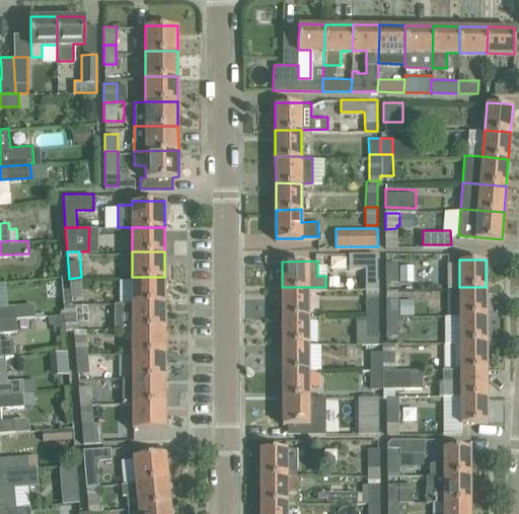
[(385,280),(398,280),(397,261),(384,261),(385,280)]
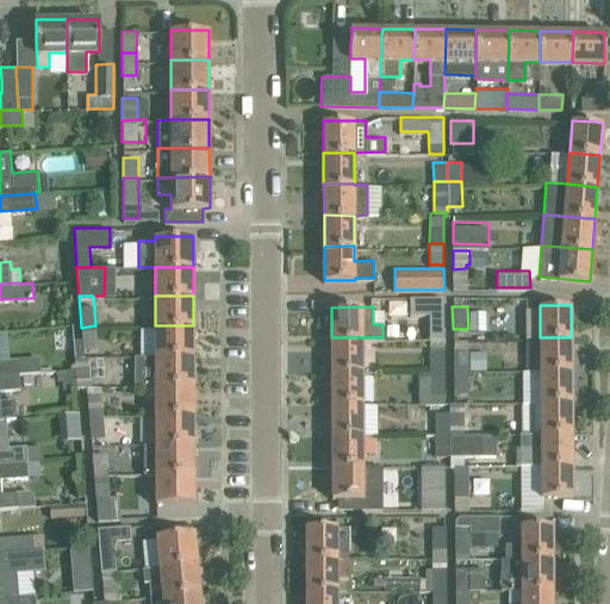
[(387,323),(387,335),(398,335),(398,323),(387,323)]
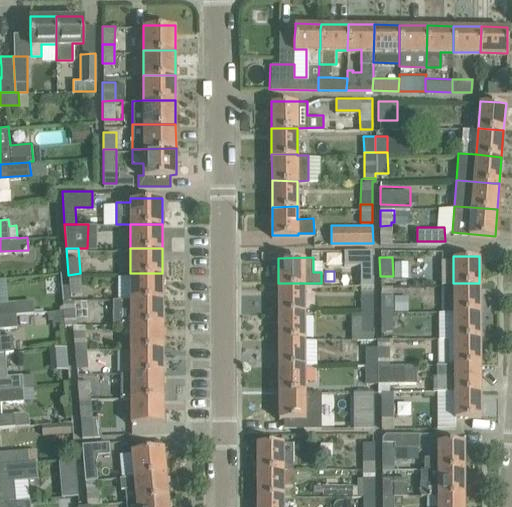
[(80,273),(68,275),(70,294),(82,292),(80,273)]
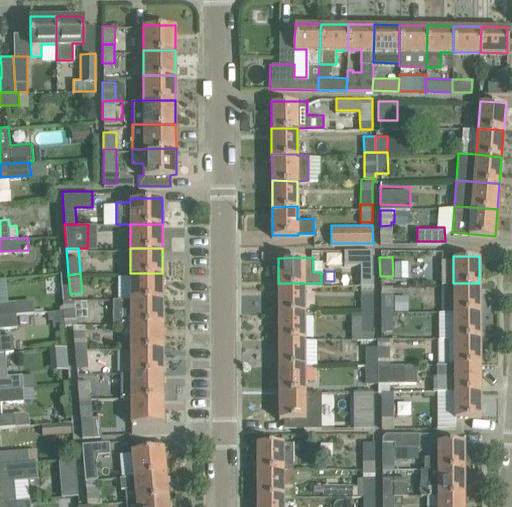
[(162,297),(162,273),(130,273),(130,298),(162,297)]
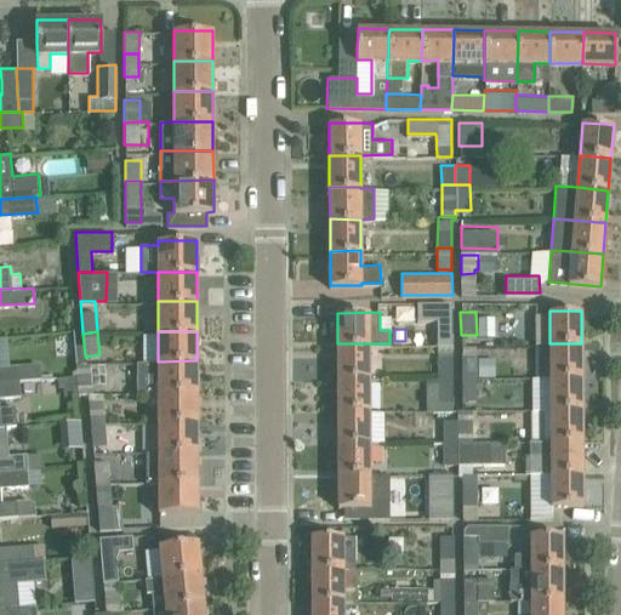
[(438,376),(453,376),(453,341),(438,342),(438,376)]
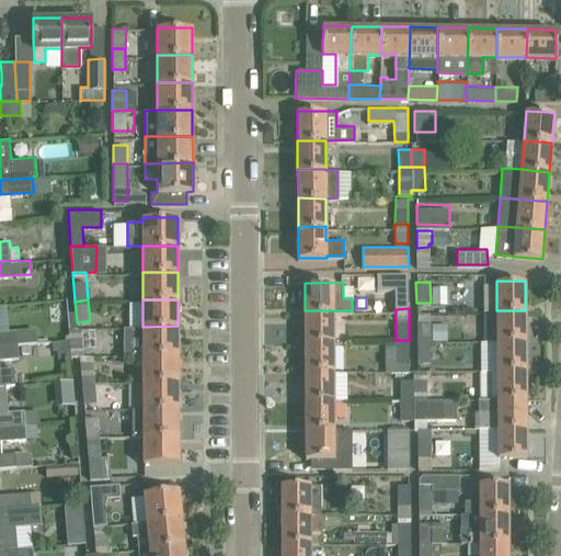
[(333,341),(333,310),(305,310),(305,341),(333,341)]
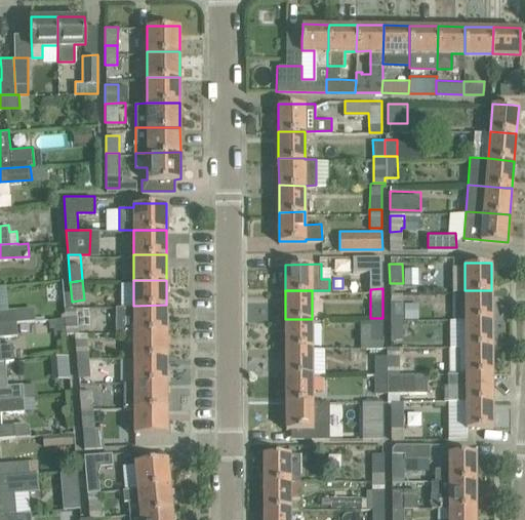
[(492,317),(491,290),(465,290),(465,318),(492,317)]
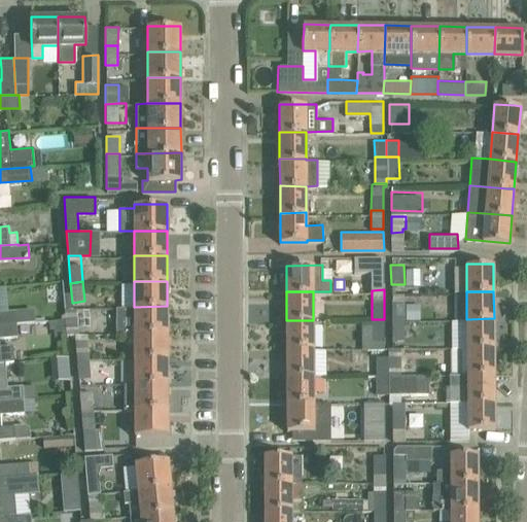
[(392,319),(405,319),(405,292),(391,293),(392,319)]
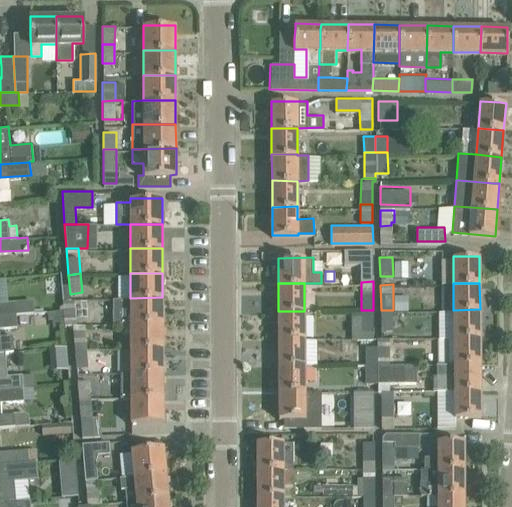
[(405,295),(395,295),(395,308),(405,308),(405,295)]
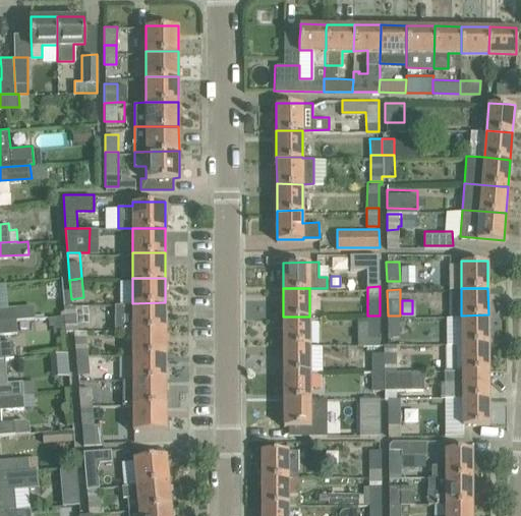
[(165,302),(132,303),(115,303),(115,329),(132,328),(165,328),(165,302)]
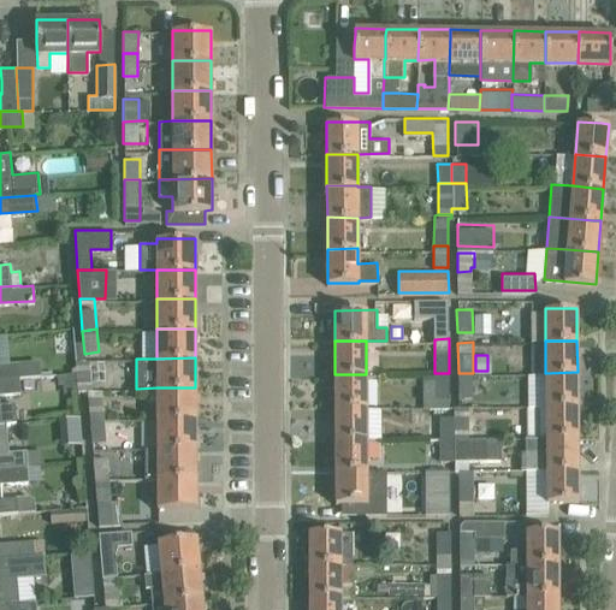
[(90,361),(89,359),(76,360),(77,371),(78,391),(87,390),(93,390),(90,361)]
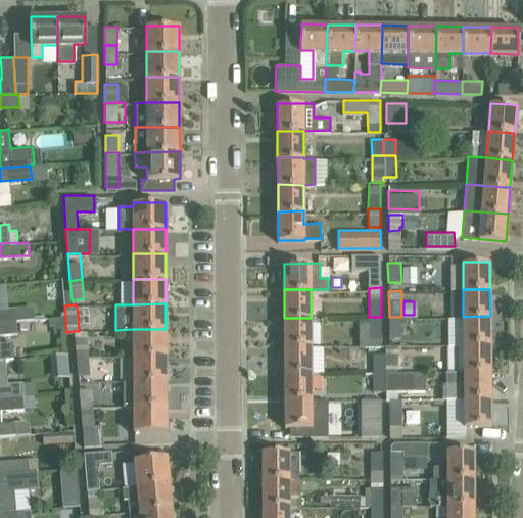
[(0,320),(16,319),(15,307),(8,308),(0,308),(0,320)]
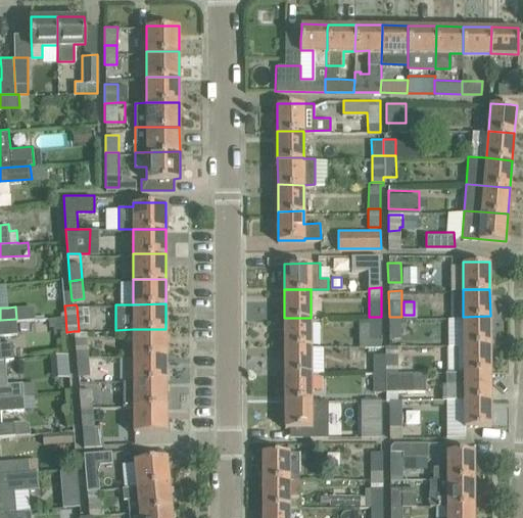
[(49,316),(50,325),(53,324),(54,332),(66,332),(65,315),(49,316)]
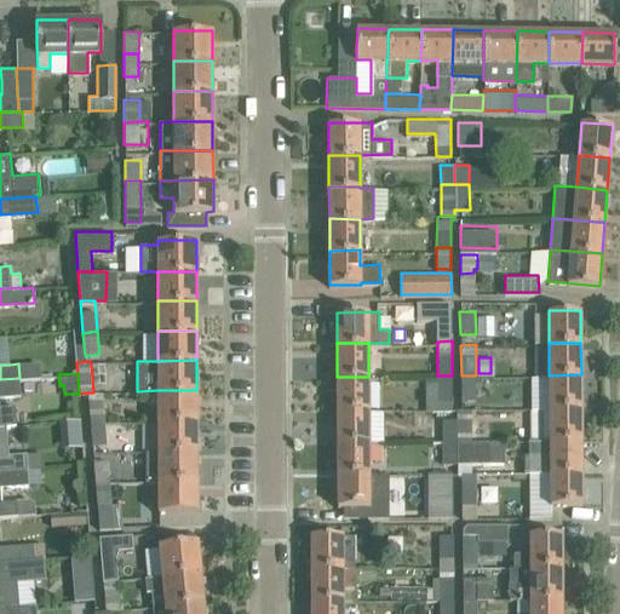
[(549,376),(549,377),(539,377),(539,408),(549,408),(581,407),(581,374),(549,376)]
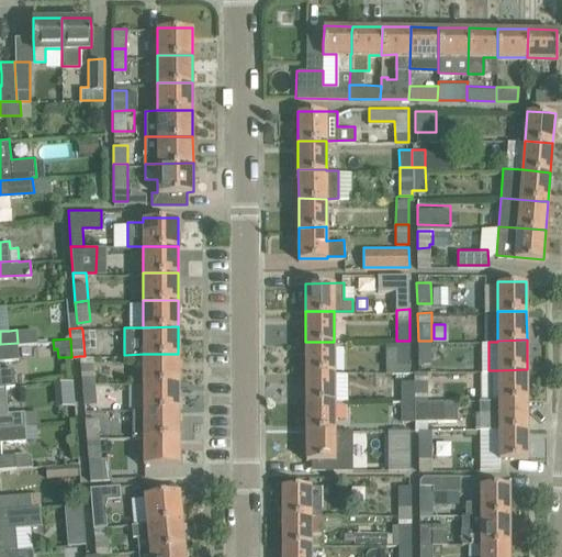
[(396,342),(380,342),(380,352),(388,352),(388,370),(411,370),(409,341),(396,341),(396,342)]
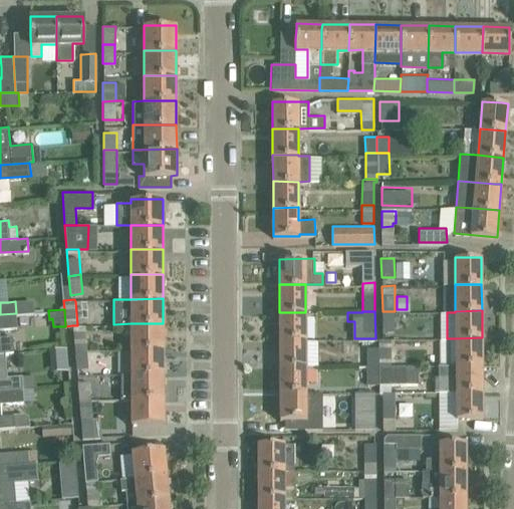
[(382,338),(387,338),(395,338),(395,311),(382,311),(382,338)]
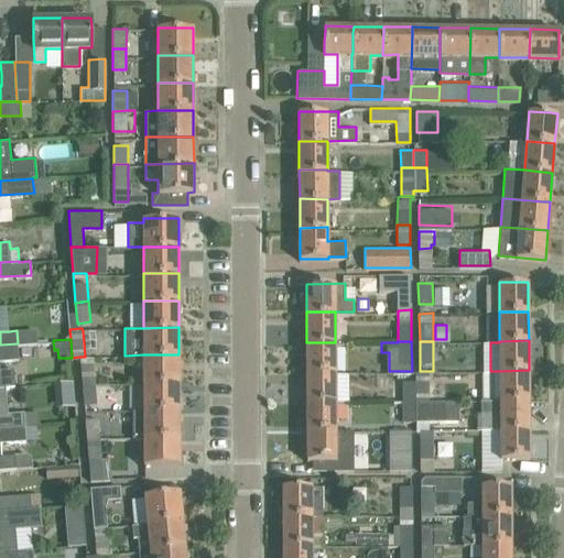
[(335,371),(335,342),(306,342),(307,371),(335,371)]
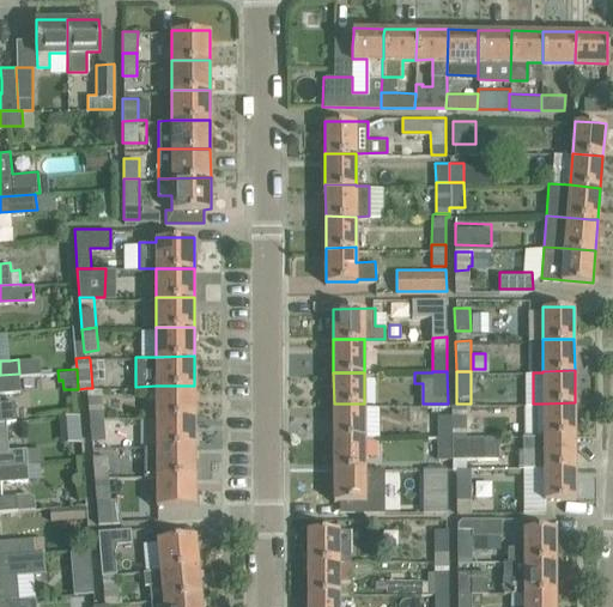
[(19,374),(0,375),(0,390),(20,389),(19,374)]
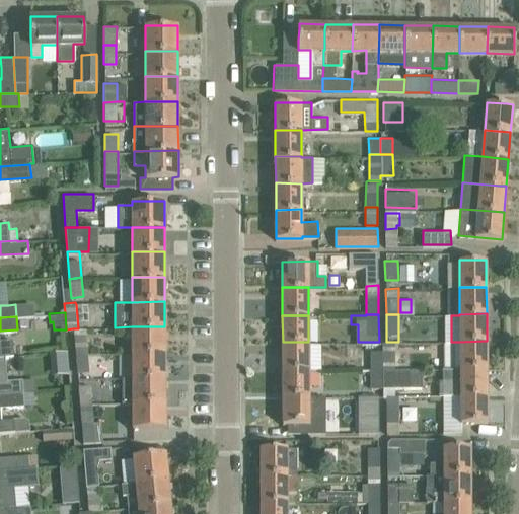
[(164,352),(164,326),(132,326),(132,352),(164,352)]
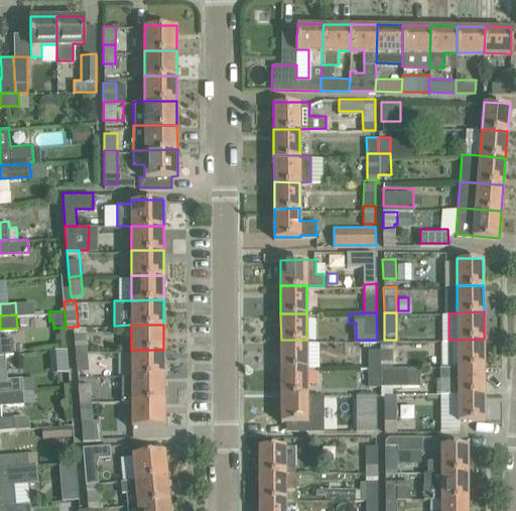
[(85,326),(78,327),(73,327),(75,351),(88,350),(85,326)]
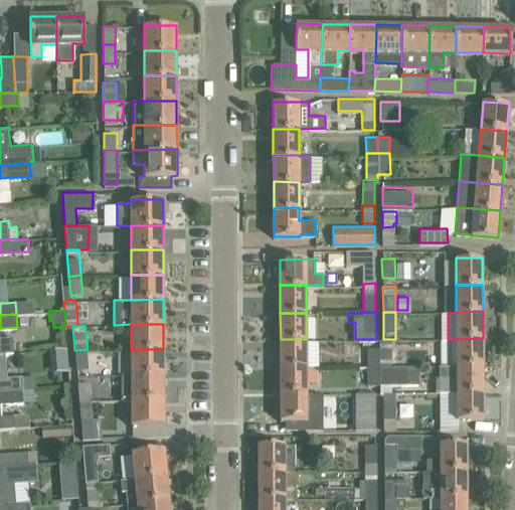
[(0,352),(9,352),(9,353),(14,352),(12,335),(1,336),(0,336),(0,352)]
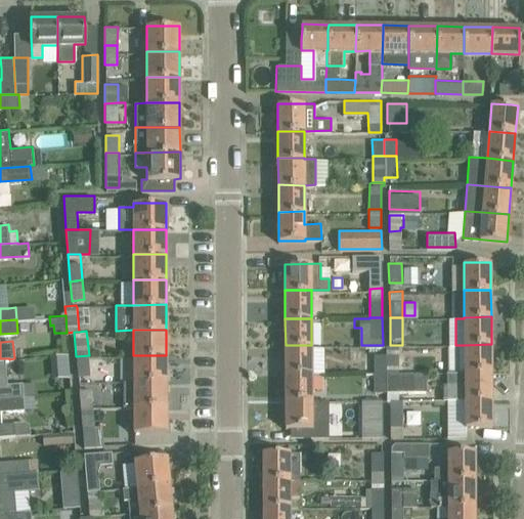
[(491,371),(491,344),(464,345),(465,371),(491,371)]
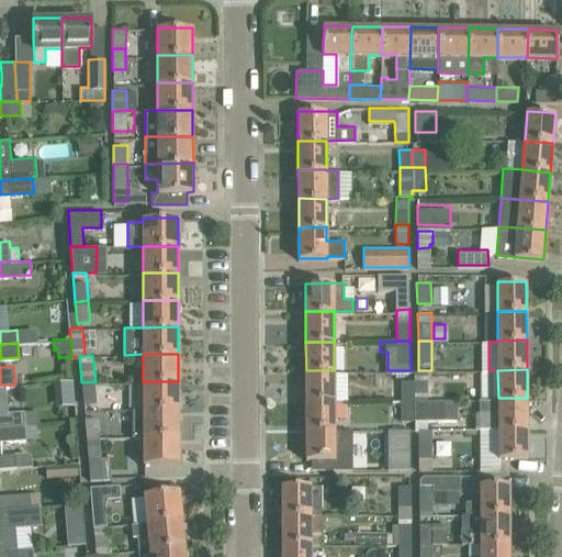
[(334,400),(334,370),(306,370),(306,400),(334,400)]
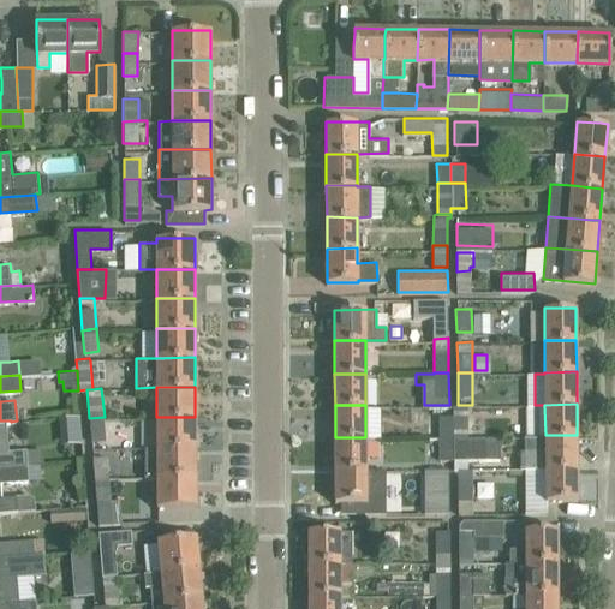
[(424,405),(424,406),(428,406),(428,437),(439,437),(449,436),(453,436),(458,436),(458,405),(449,405),(424,405)]
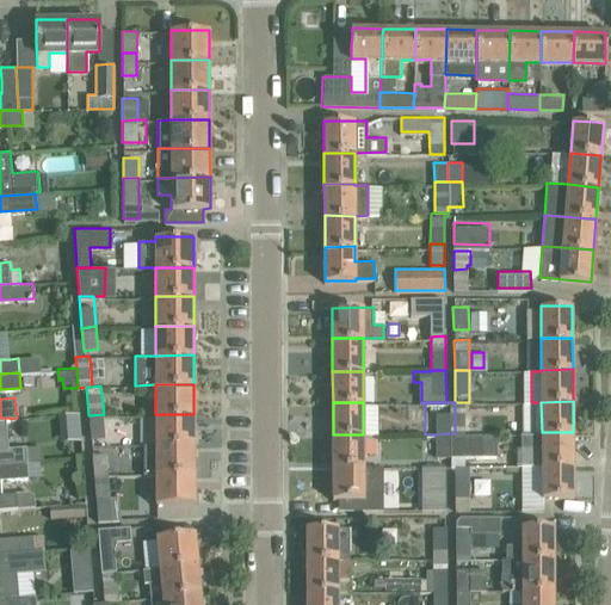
[(466,412),(460,412),(460,402),(455,402),(455,433),(466,433),(466,412)]
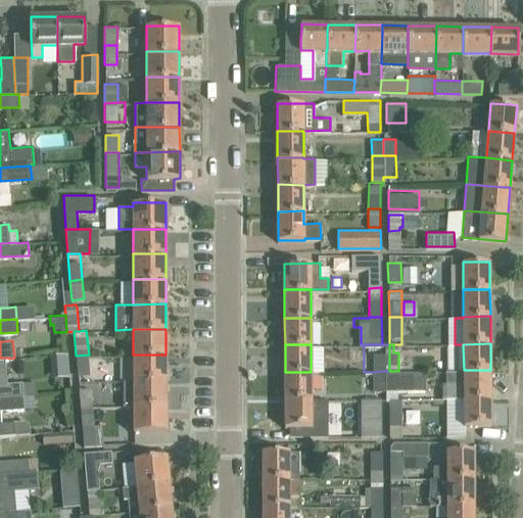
[(89,355),(76,356),(78,375),(90,374),(89,355)]
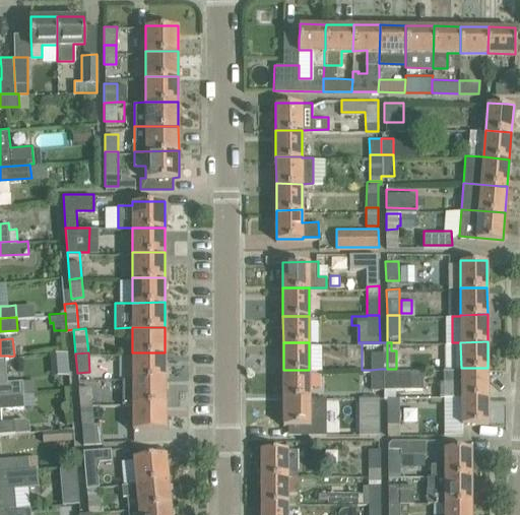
[(165,378),(165,352),(132,352),(132,378),(165,378)]
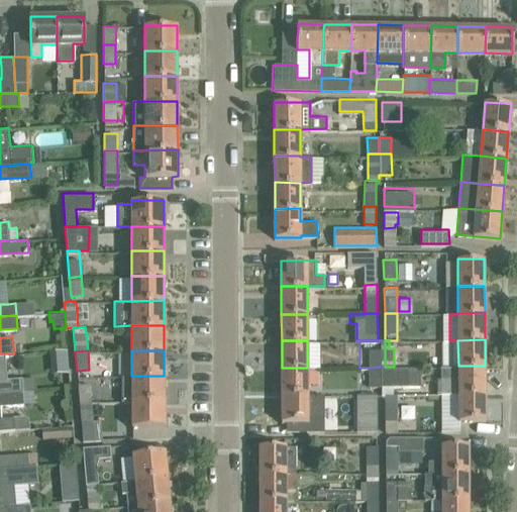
[(0,353),(0,391),(34,389),(33,377),(7,379),(5,354),(9,354),(9,353),(0,353)]
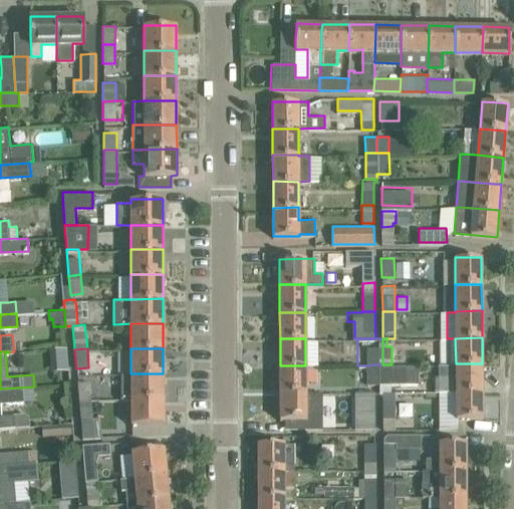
[(439,364),(439,376),(435,376),(435,392),(456,391),(476,391),(482,391),(482,363),(456,363),(439,364)]
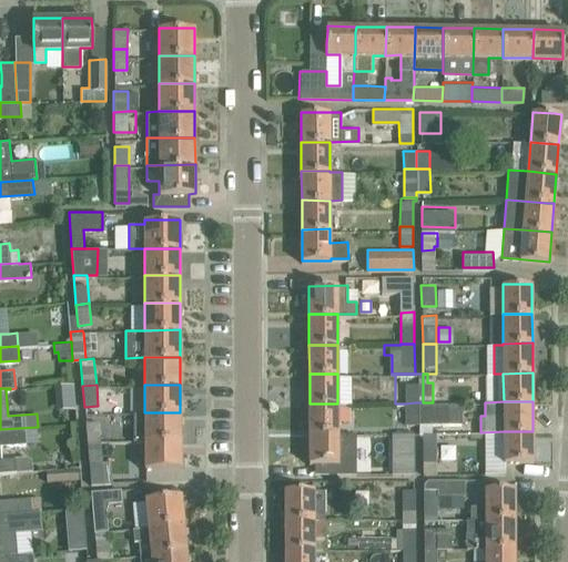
[(418,402),(415,402),(405,404),(405,423),(418,423),(418,402)]
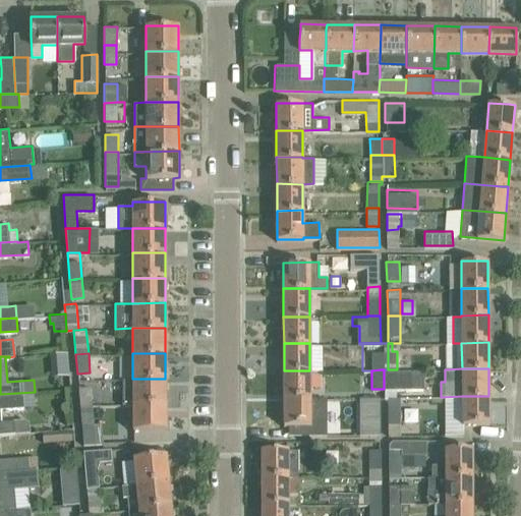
[(397,369),(388,369),(384,369),(384,389),(384,398),(396,398),(396,389),(411,389),(411,369),(397,369)]
